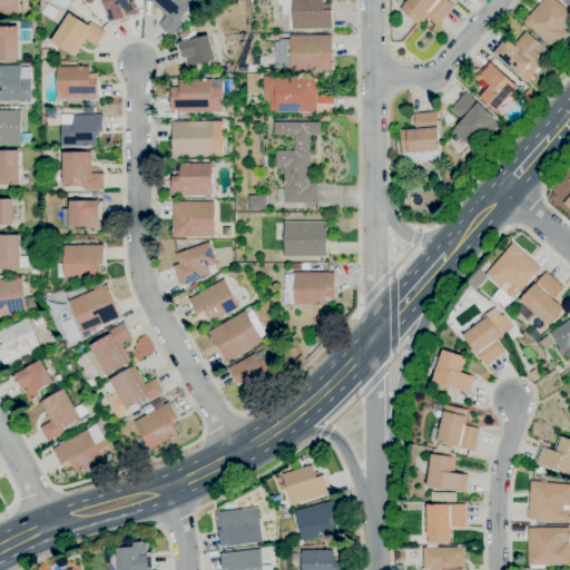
[(20,0),(20,16),(0,16),(0,0),(20,0)]
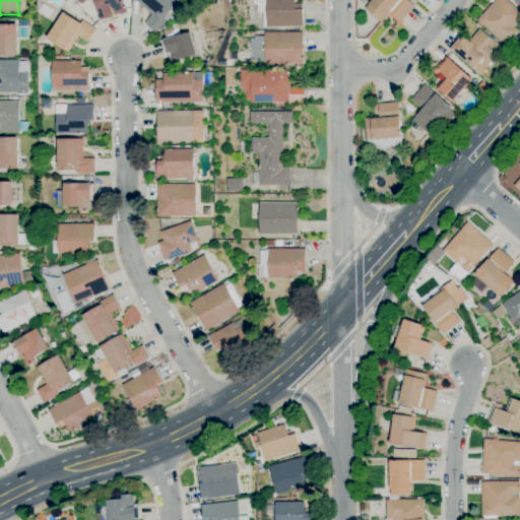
[(104,23),(102,20),(101,20),(93,0),(119,0),(120,2),(123,1),(127,13),(119,15),(120,18),(104,23)]
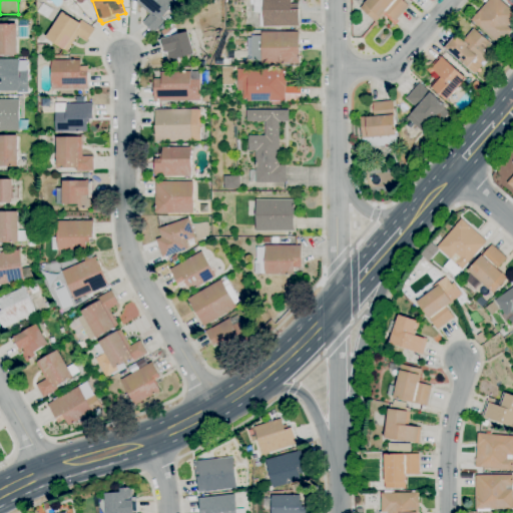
[(154,32),(143,23),(150,14),(136,2),(137,0),(180,0),(175,6),(174,5),(170,10),(174,16),(171,18),(168,21),(163,17),(163,18),(165,21),(166,20),(167,22),(168,26),(160,31),(157,29),(154,32)]
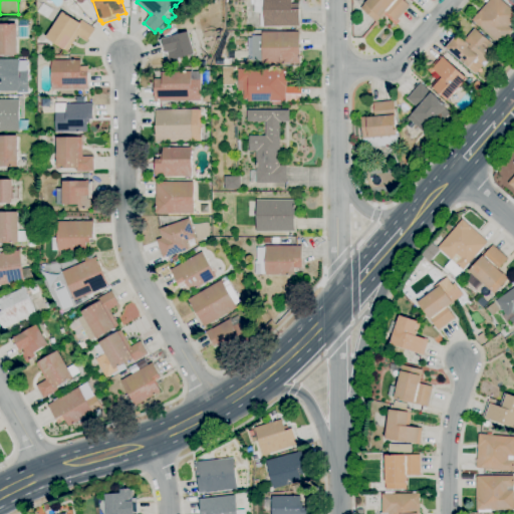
[(300,26),(264,27),(264,26),(261,26),(261,12),(254,12),(254,0),(292,0),(292,9),(300,9),(300,26)]
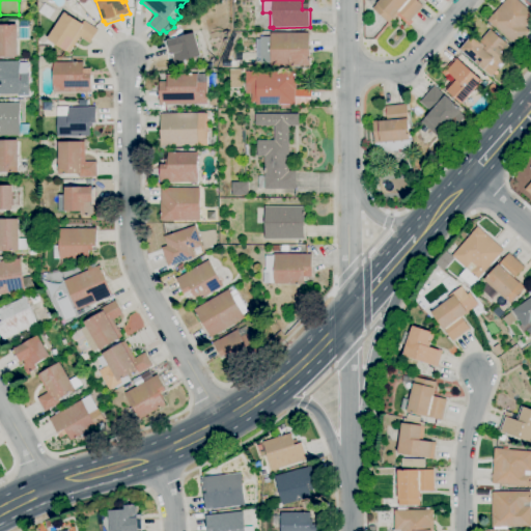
[(389,23),(372,8),(380,0),(416,0),(423,6),(410,22),(398,11),(389,23)]
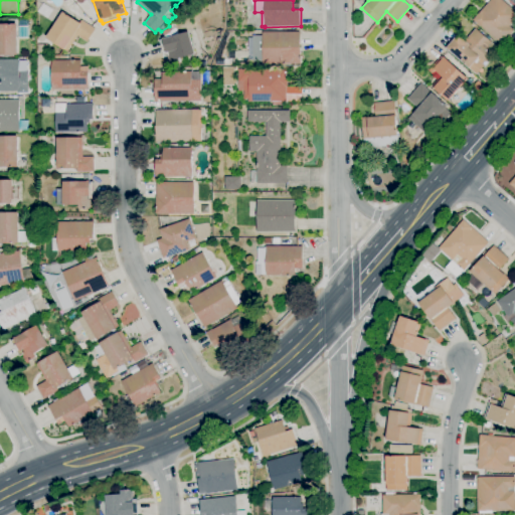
[(501,44),(474,20),(490,0),(502,0),(514,11),(514,24),(512,22),(509,26),(513,30),(501,44)]
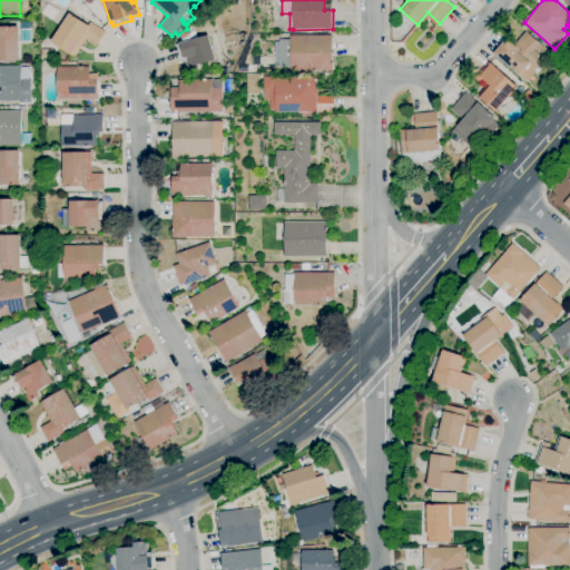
[(75,57),(51,42),(71,13),(88,26),(90,22),(106,32),(97,46),(87,39),(75,57)]
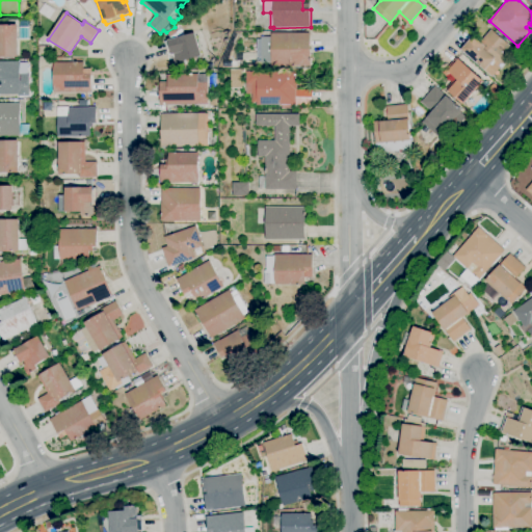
[(29,40),(20,40),(20,21),(29,21),(29,40)]
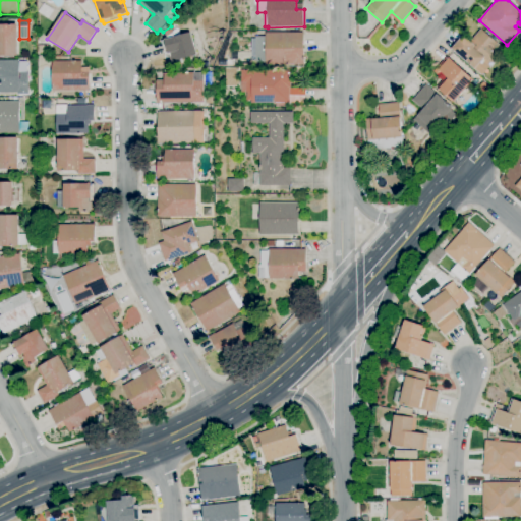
[(0,56),(0,21),(7,21),(7,24),(17,24),(18,56),(0,56)]
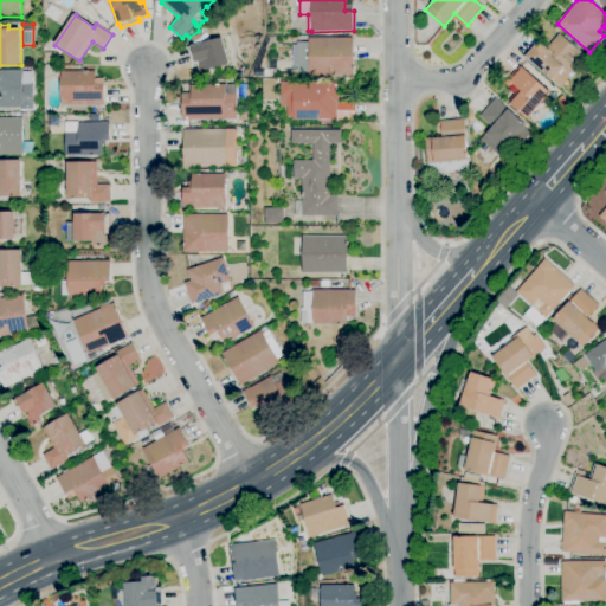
[(553,81),(526,57),(540,42),(547,49),(560,33),(584,55),(575,63),(578,65),(579,69),(575,73),(569,73),(563,68),(553,81)]
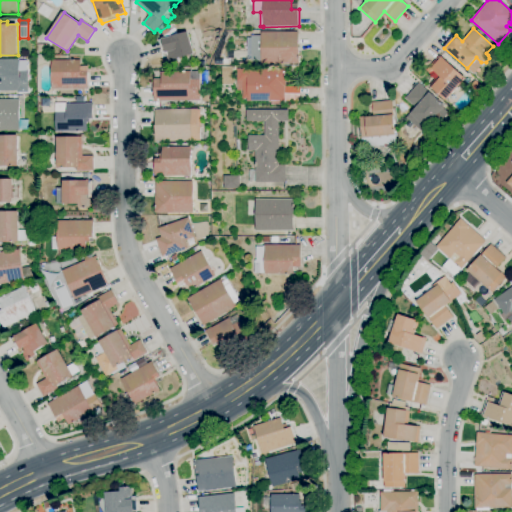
[(169,65),(166,56),(163,57),(158,40),(187,32),(194,54),(179,58),(180,62),(169,65)]
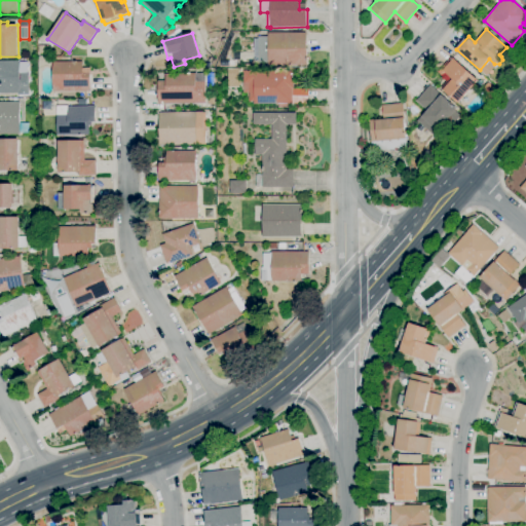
[(307,65),(268,66),(268,33),(307,33),(307,65)]
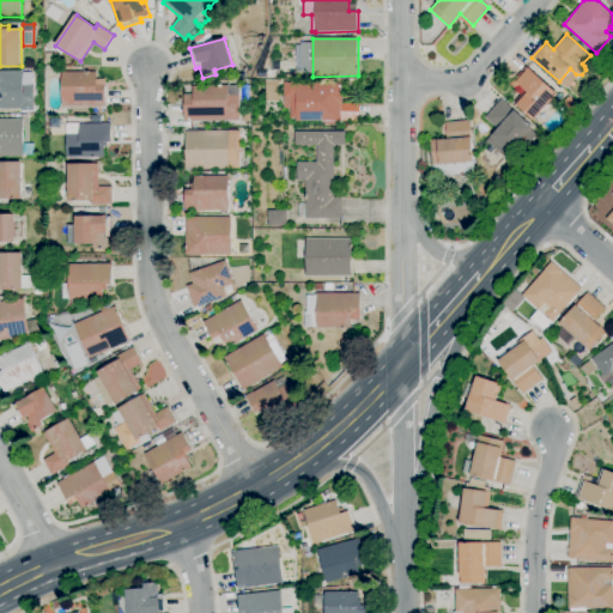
[(602,62),(598,58),(602,52),(608,56),(602,62)]
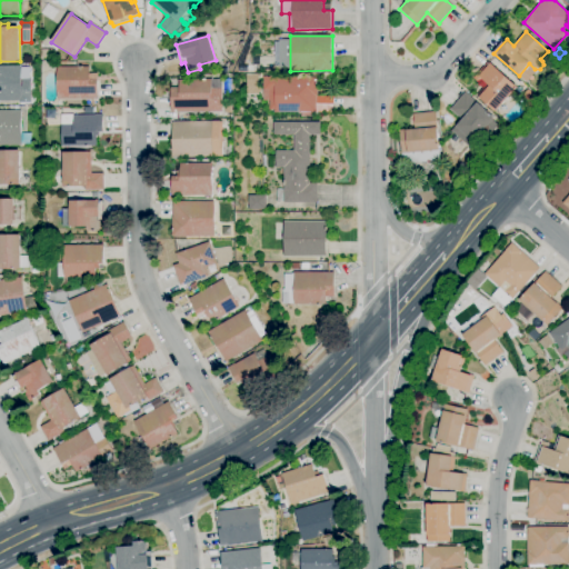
[(496,111),(478,96),(488,83),(483,80),(480,83),(473,78),(489,61),(518,87),(496,111)]
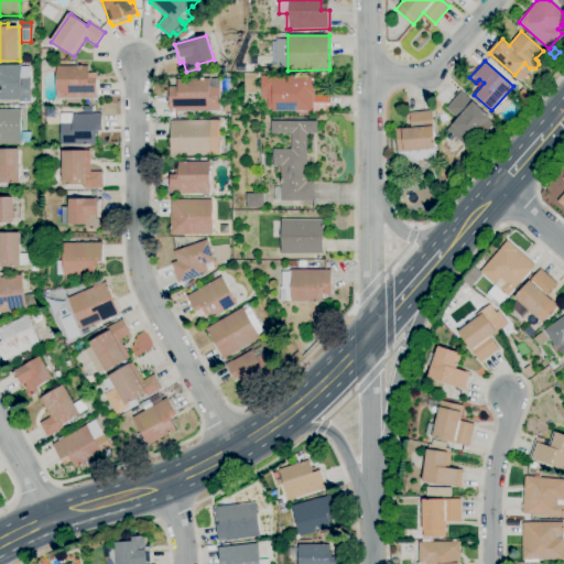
[(21,100),(0,100),(0,65),(21,65),(21,67),(30,67),(30,78),(24,78),(24,98),(21,98),(21,100)]
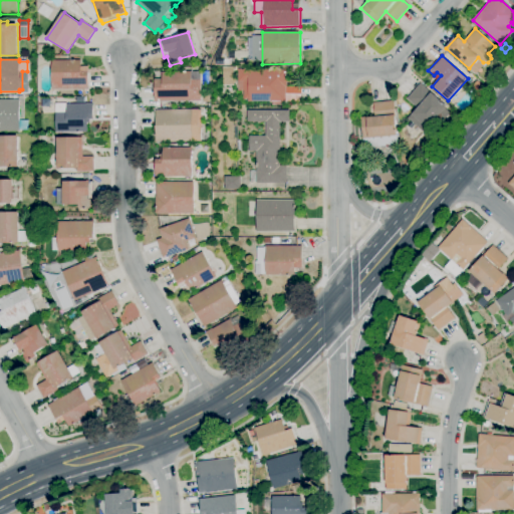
[(88,89),(52,89),(52,60),(80,60),(80,66),(82,66),(82,72),(88,71),(88,89)]
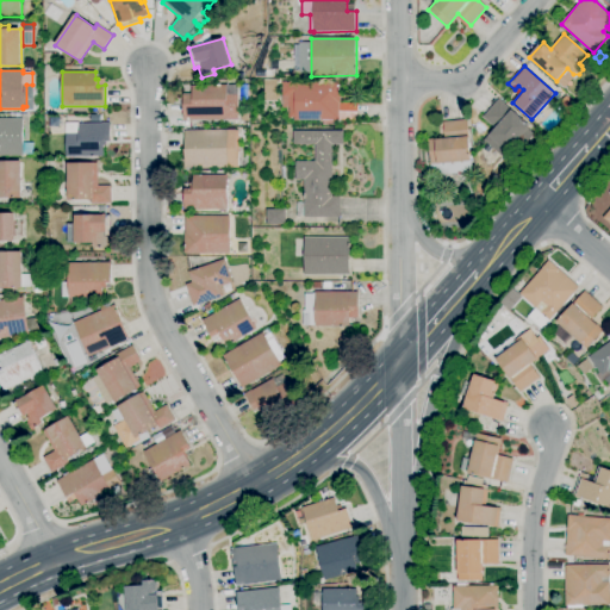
[(338,120),(294,120),(294,118),(288,118),(288,97),(282,97),(282,82),(296,82),(296,83),(340,83),(340,87),(338,87),(338,92),(341,92),(341,104),(338,104),(338,120)]
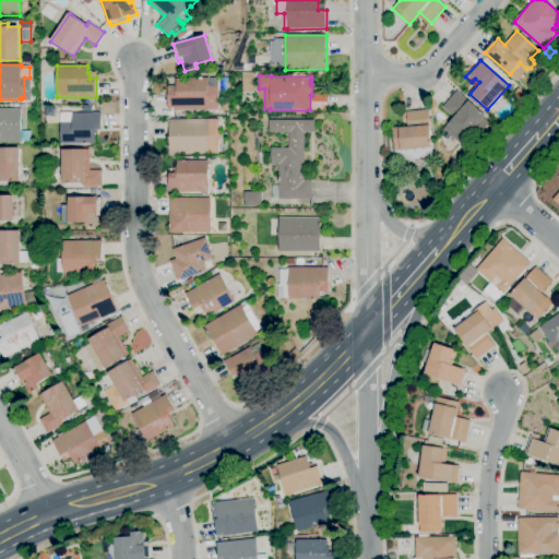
[(219,85),(219,110),(168,110),(168,86),(176,86),(176,79),(207,79),(217,79),(219,85)]
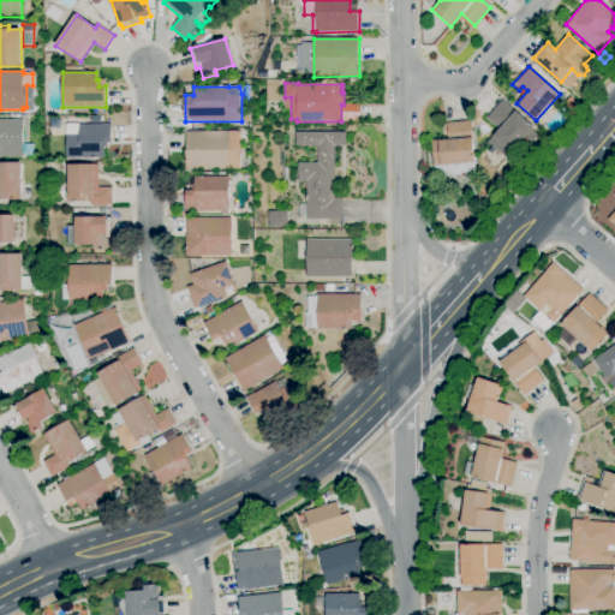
[(574,112),(565,103),(571,97),(580,105),(574,112)]
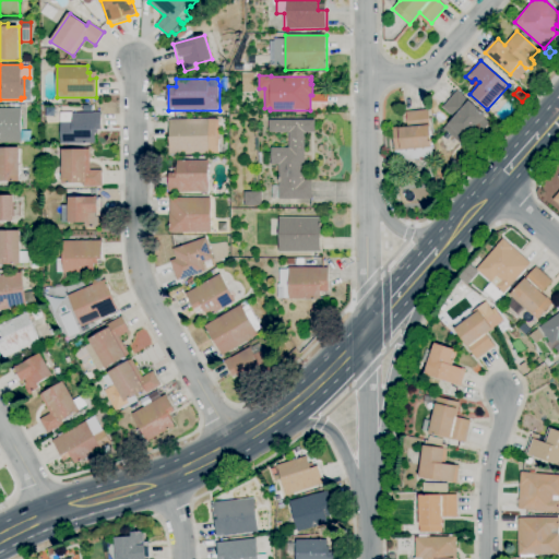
[(461,143),(443,129),(454,117),(442,107),(456,91),(485,115),(461,143)]
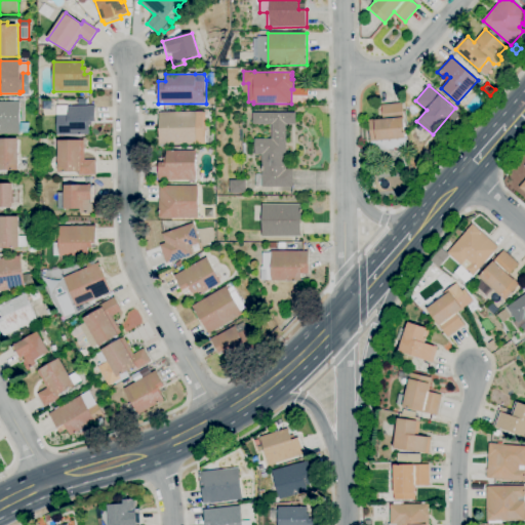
[(19,134),(0,134),(0,103),(19,103),(19,123),(29,123),(29,132),(19,132),(19,134)]
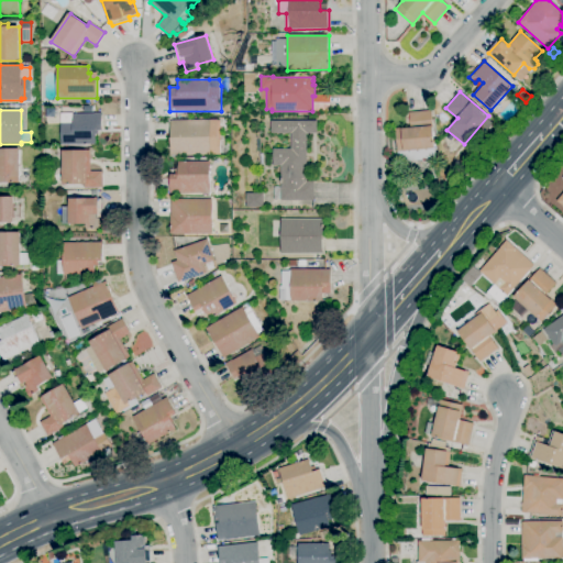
[(399,162),(398,152),(396,129),(410,128),(409,112),(432,111),(435,148),(434,148),(435,158),(399,162)]
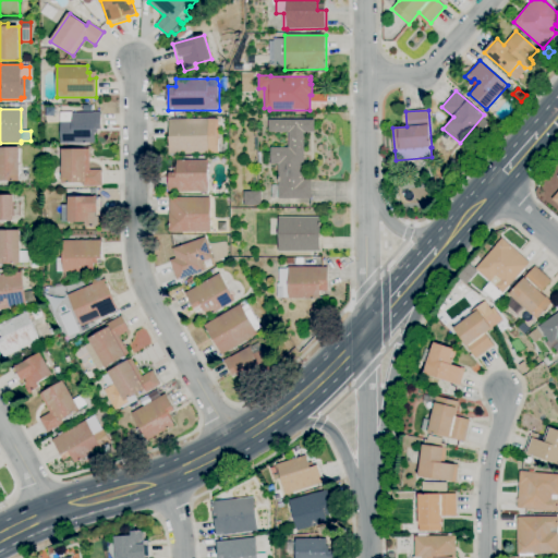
[(95,144),(61,144),(61,122),(61,112),(73,112),(73,113),(94,112),(101,112),(101,129),(97,129),(97,133),(95,133),(95,144)]
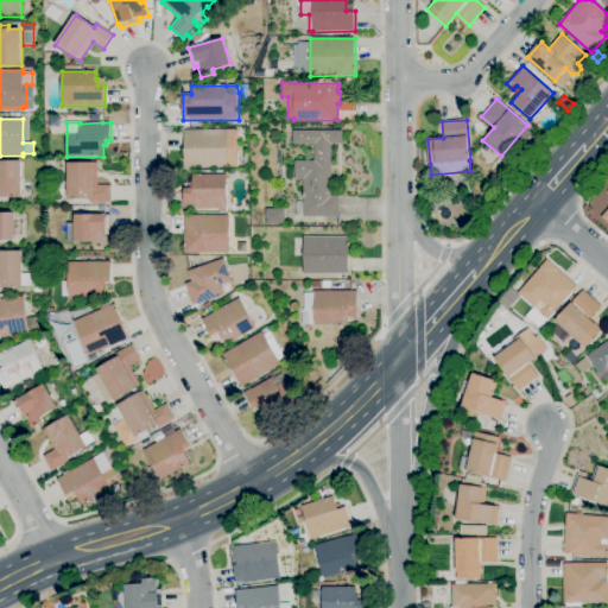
[(229,168),(192,168),(184,168),(184,149),(184,131),(228,130),(229,168)]
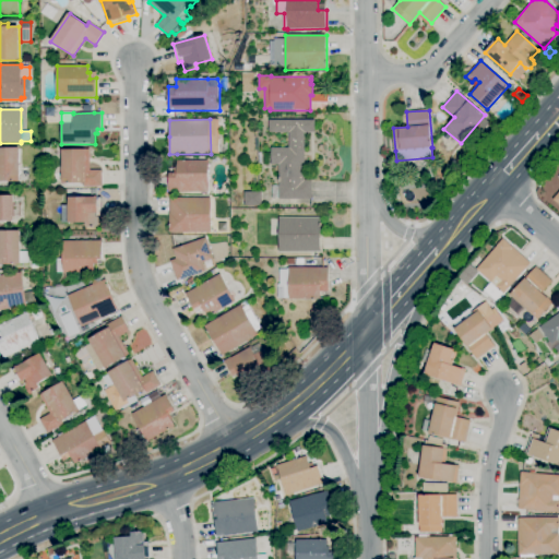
[(311,200),(272,199),(272,186),(278,186),(278,165),(271,165),(271,147),(288,147),(289,132),(269,132),(269,120),(314,120),(314,132),(305,132),(304,180),(312,180),(311,200)]
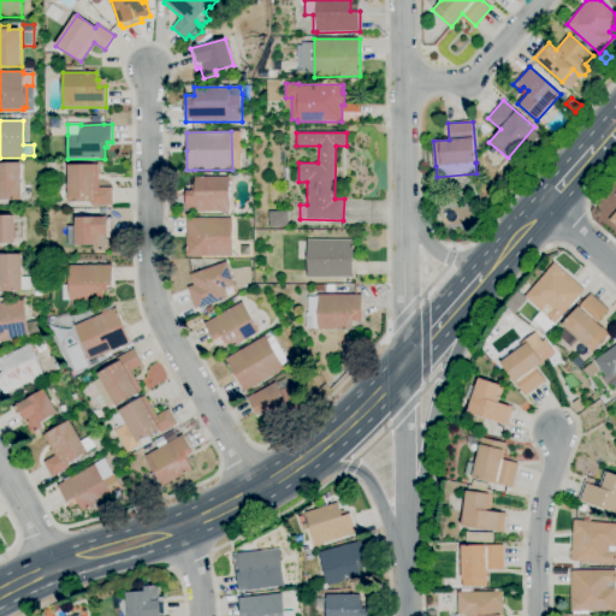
[(0,164),(22,164),(22,200),(0,200),(0,164)]
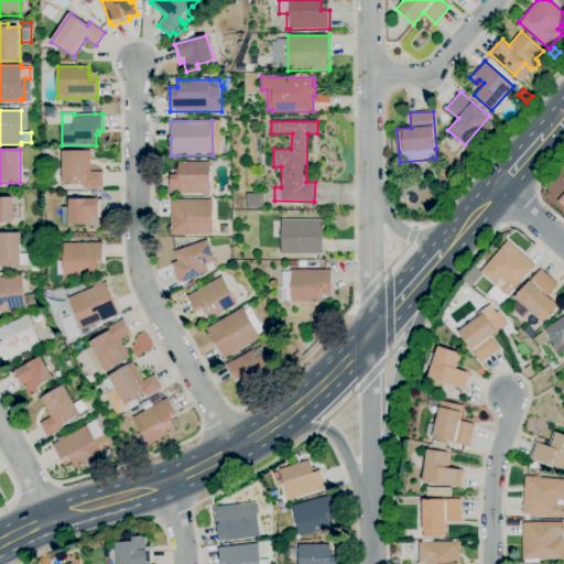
[(85,188),(85,184),(64,185),(63,151),(90,151),(91,172),(102,172),(102,188),(85,188)]
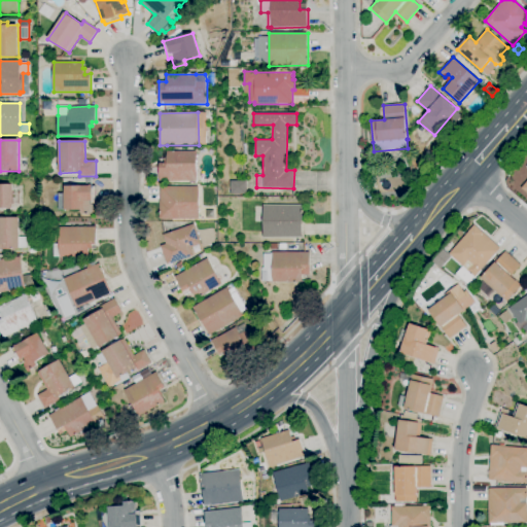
[(160,181),(160,164),(165,164),(165,157),(167,157),(167,151),(197,151),(197,181),(160,181)]
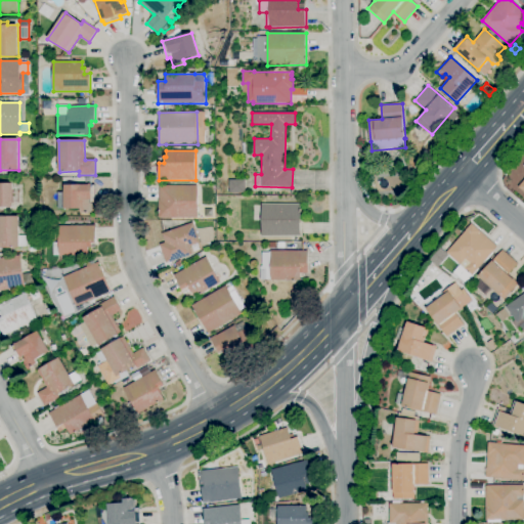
[(245,192),(229,192),(229,180),(245,180),(245,192)]
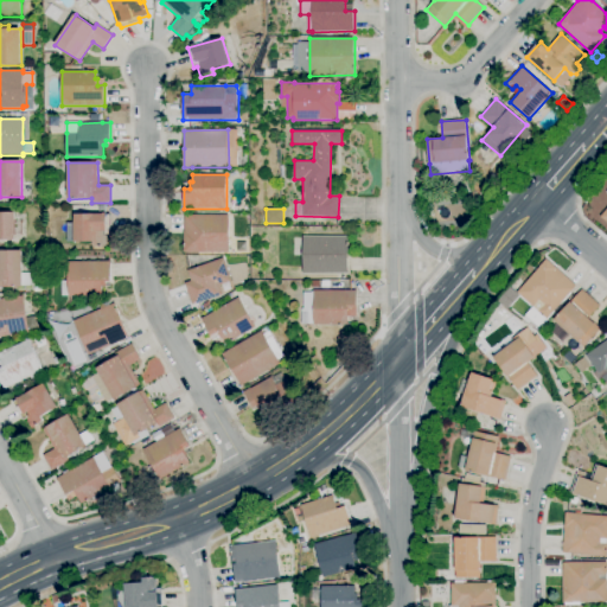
[(0,212),(16,212),(16,218),(21,218),(21,234),(16,234),(16,240),(0,240),(0,212)]
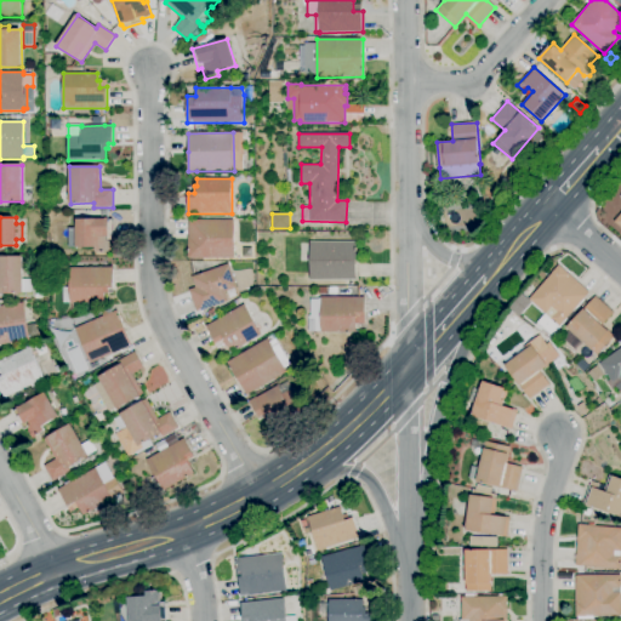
[(109,251),(96,251),(96,246),(69,246),(68,228),(77,228),(75,220),(106,220),(106,218),(108,218),(108,220),(113,220),(113,241),(109,241),(109,251)]
